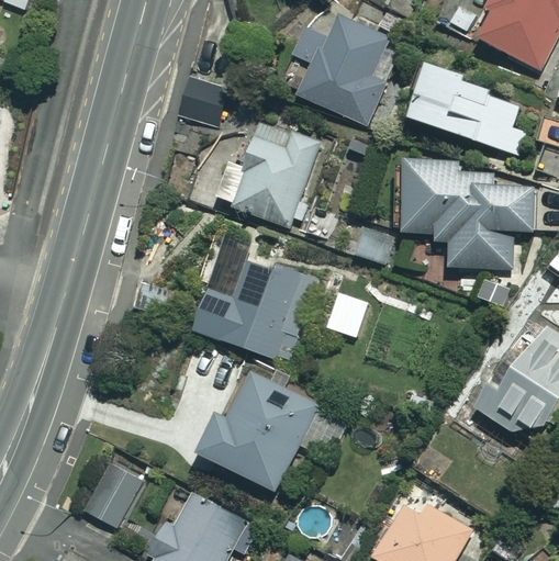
[(489,0),(474,31),(544,64),(558,30),(558,0),(489,0)]
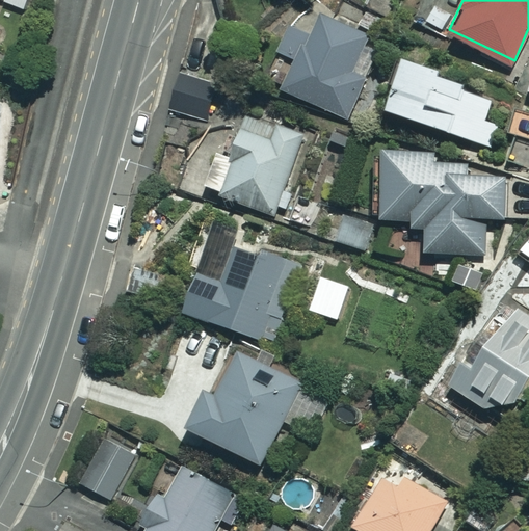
[(315,14),(305,36),(283,27),(271,52),(293,61),(281,88),(347,118),(366,78),(352,72),(368,37),(315,14)]
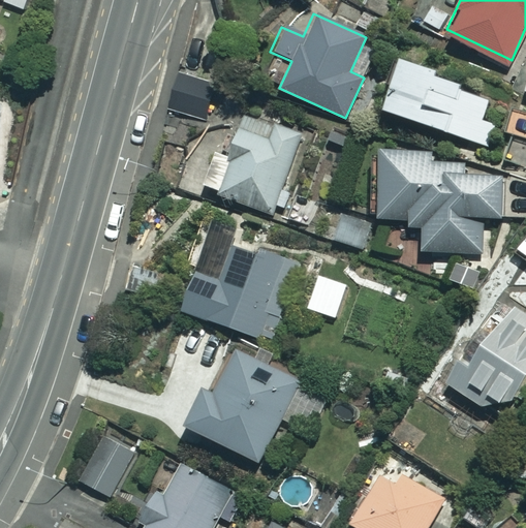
[(461,86),(436,76),(438,71),(400,58),(381,109),(487,147),(495,124),(480,119),(487,100),(459,90),(461,86)]
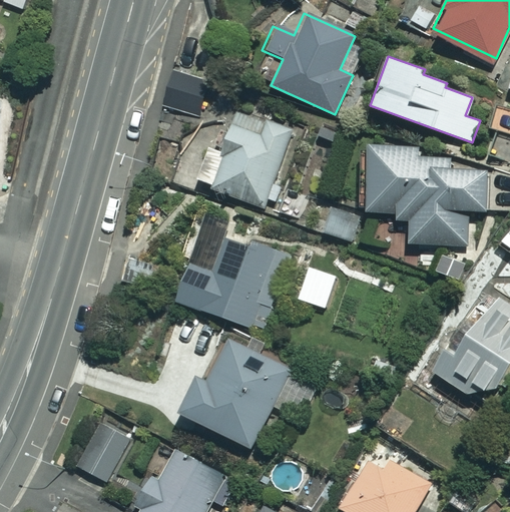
[(207,82),(171,72),(161,106),(197,116),(207,82)]
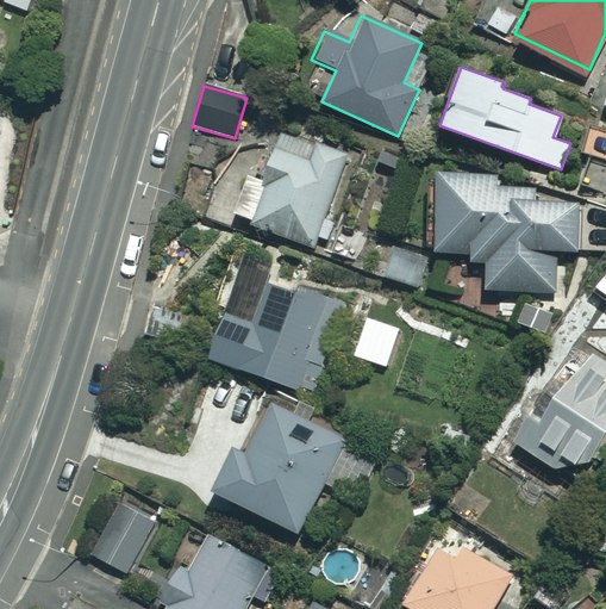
[(605,134),(589,129),(582,151),(605,157),(605,134)]
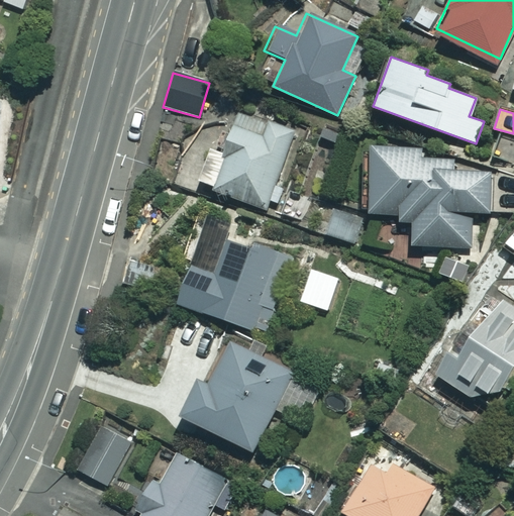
[(295,130),(237,110),(221,155),(209,150),(197,184),(267,208),(295,130)]
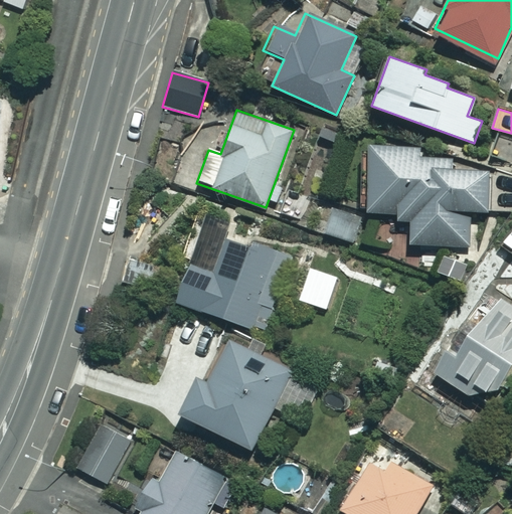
[(365,210),(394,213),(394,221),(409,223),(408,241),(466,246),(469,210),(485,211),(488,169),(453,166),(454,160),(420,157),(421,146),(370,142),(365,210)]
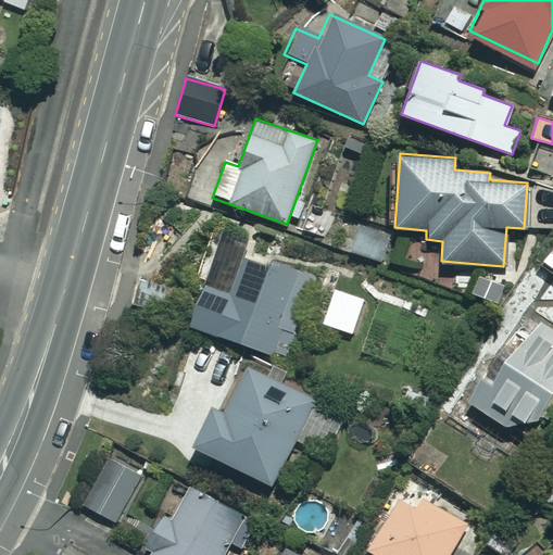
[(390,235),(357,224),(349,251),(381,262),(390,235)]
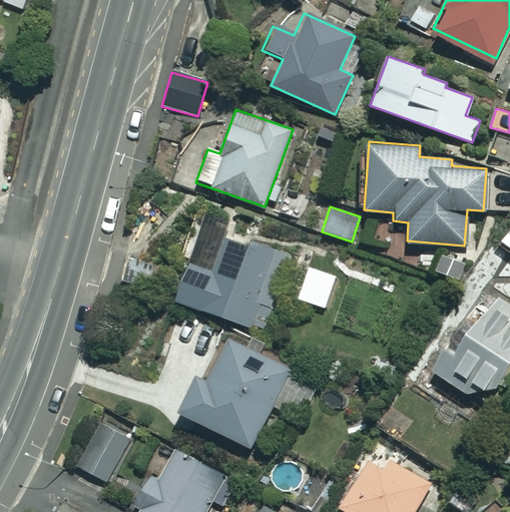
[(285,252),(200,223),(173,300),(265,332),(276,300),(269,298),(285,252)]
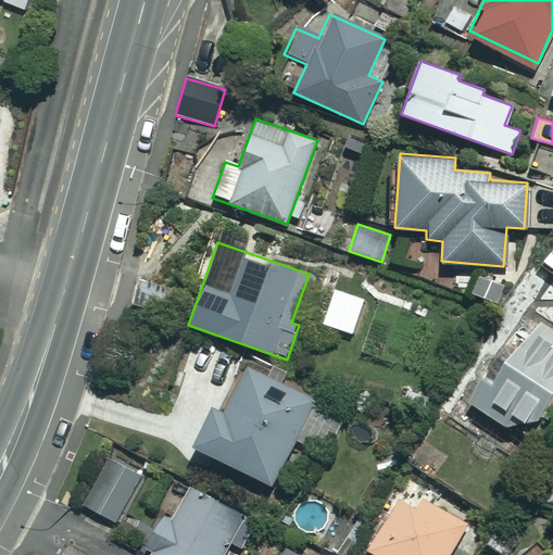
[(495,360),(500,363),(489,380),(480,374),(464,396),(512,430),(519,419),(529,427),(552,392),(552,331),(532,317),(523,330),(518,327),(495,360)]
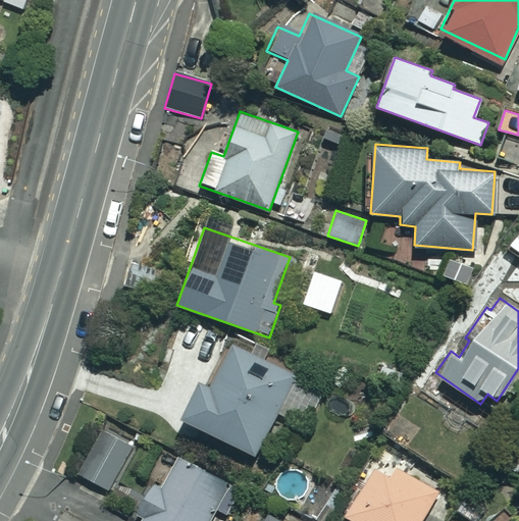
[(282,368),(229,342),(206,387),(199,383),(180,418),(254,455),(287,389),(274,383),(282,368)]
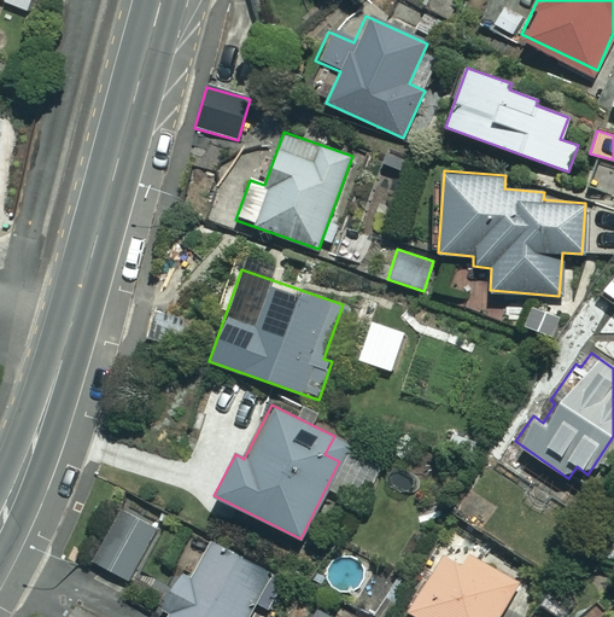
[(159,524),(123,502),(91,559),(128,580),(159,524)]
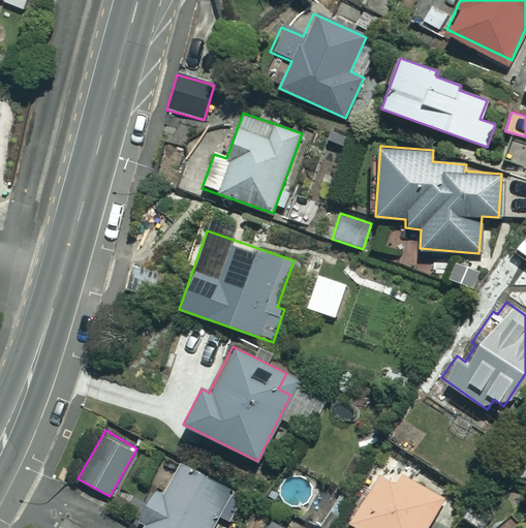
[(425,527),(446,494),(388,457),(347,521),(359,527),(425,527)]
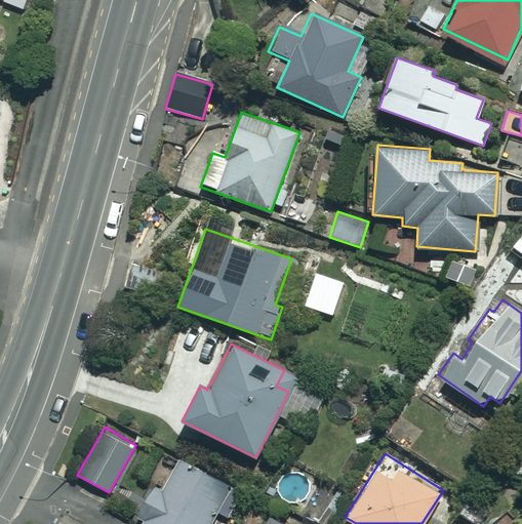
[(207,523),(227,487),(179,462),(164,494),(152,487),(134,520),(142,523),(207,523)]
